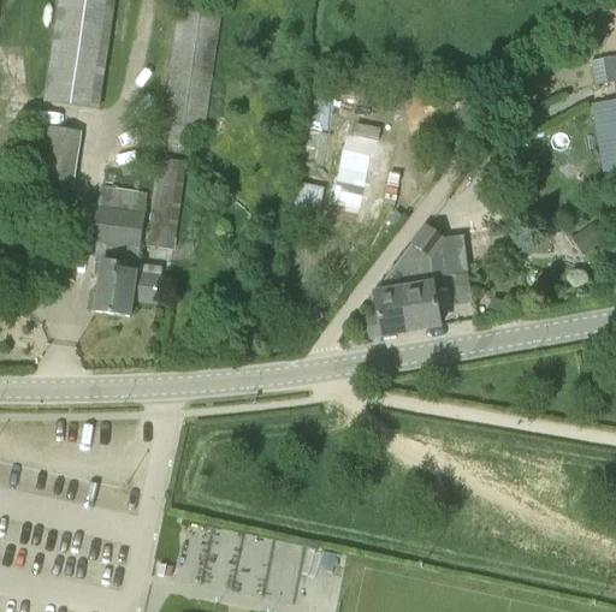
[(61,0),(51,96),(106,102),(118,0),(61,0)]
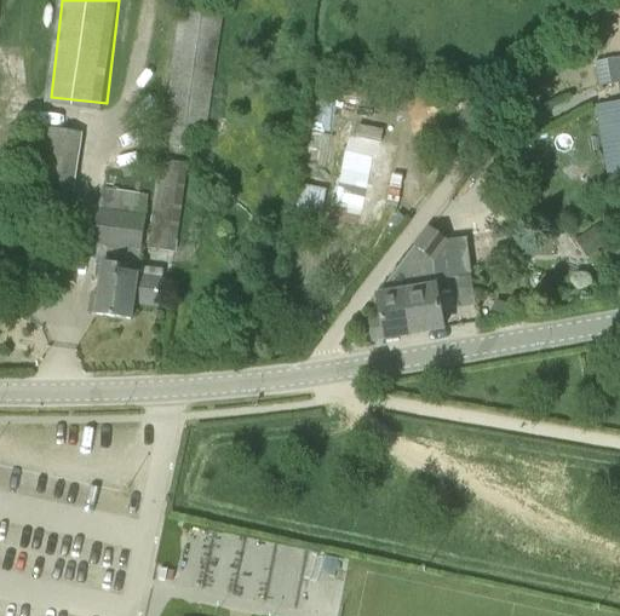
[(187,126),(206,128),(224,9),(181,3),(160,142),(182,144),(183,131),(185,131),(187,126)]
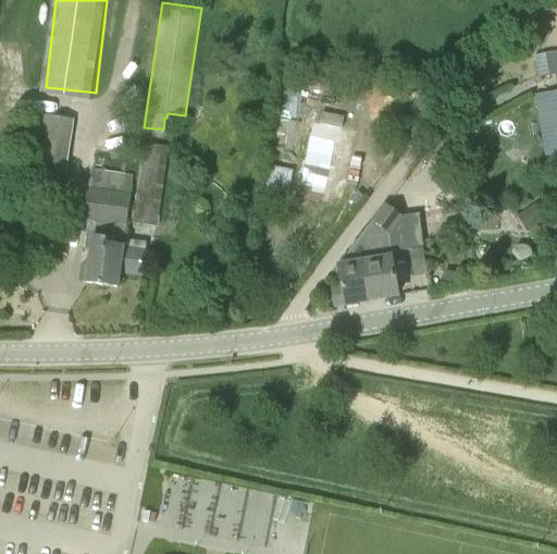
[(537,74),(556,71),(556,49),(533,53),(537,74)]
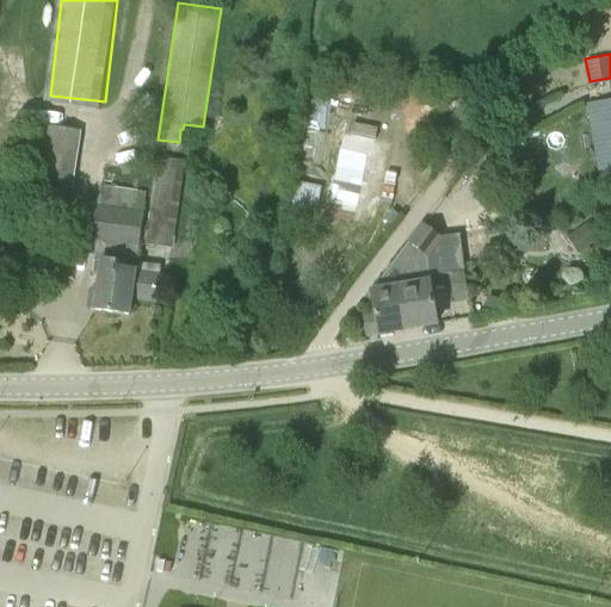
[(610,93),(591,95),(599,158),(610,156),(610,93)]
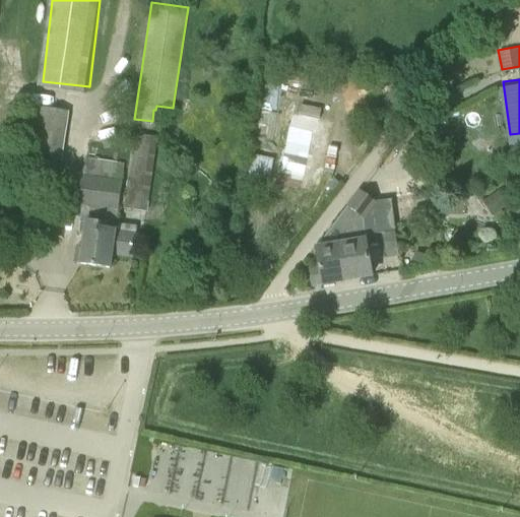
[(25,155),(62,160),(69,109),(33,104),(25,155)]
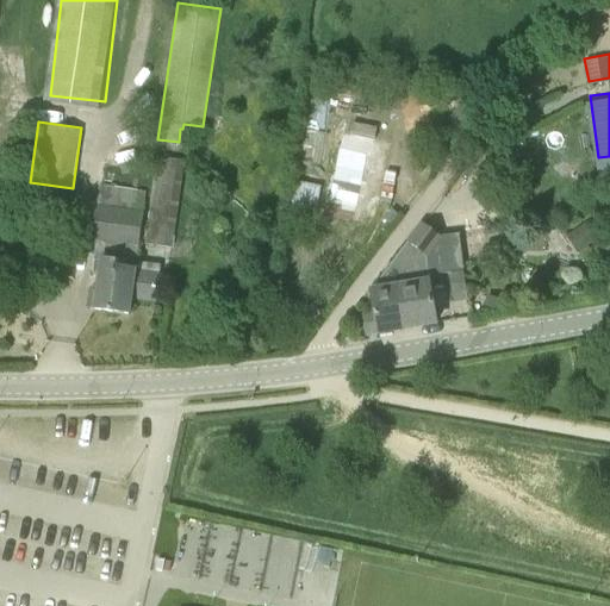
[(335,216),(358,220),(374,138),(343,131),(335,176),(342,177),(335,216)]
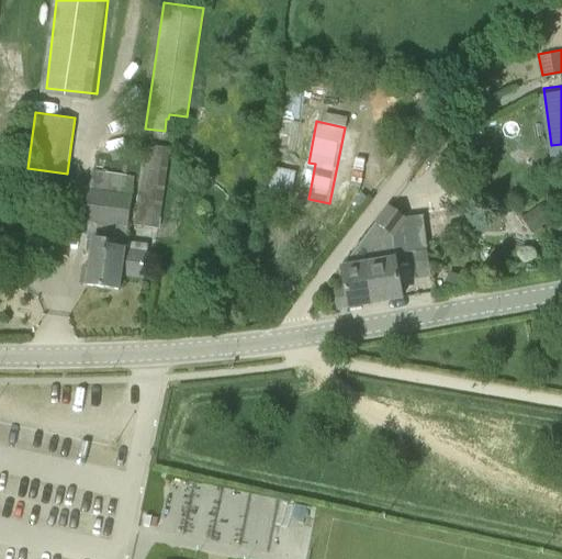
[(133,223),(159,226),(170,146),(144,142),(133,223)]
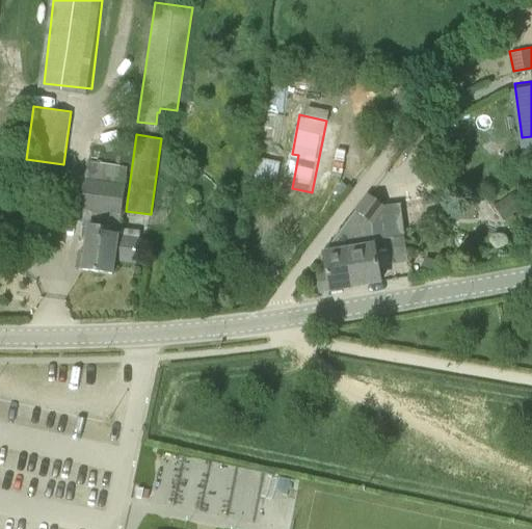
[(134,260),(138,230),(117,227),(121,214),(127,164),(86,159),(84,175),(75,174),(75,176),(74,176),(70,208),(84,210),(81,233),(86,234),(82,267),(112,271),(113,257),(134,260)]
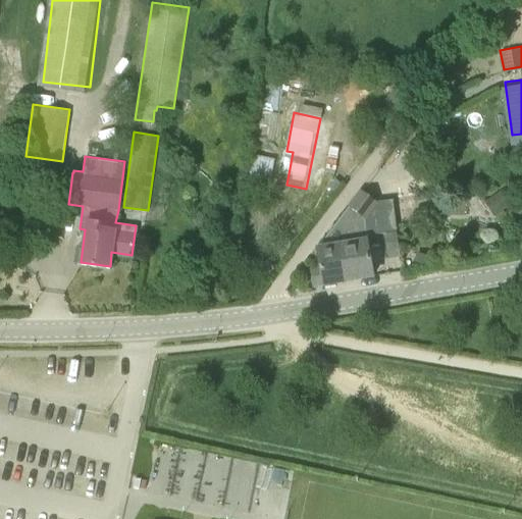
[(373,274),(366,237),(365,215),(375,202),(360,191),(334,224),(344,279),(373,274)]
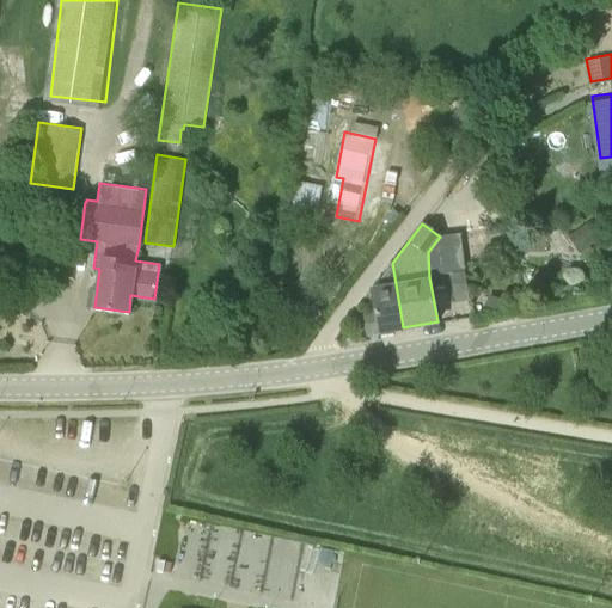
[(368,332),(403,327),(392,263),(373,288),(377,311),(365,312),(368,332)]
